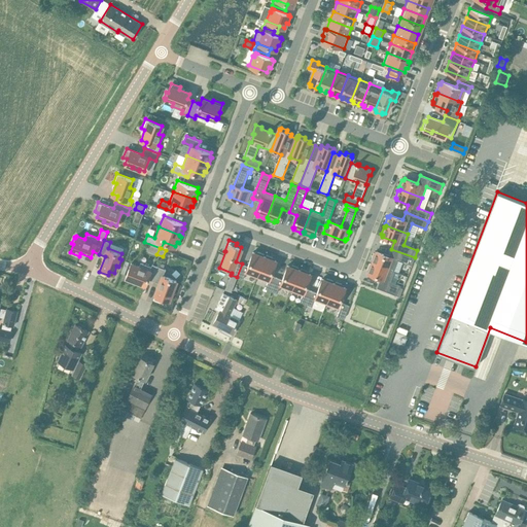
[(372,262),(393,271),(397,259),(412,266),(415,257),(391,249),(388,256),(376,251),(376,253),(374,253),(371,259),(373,260),(372,262)]
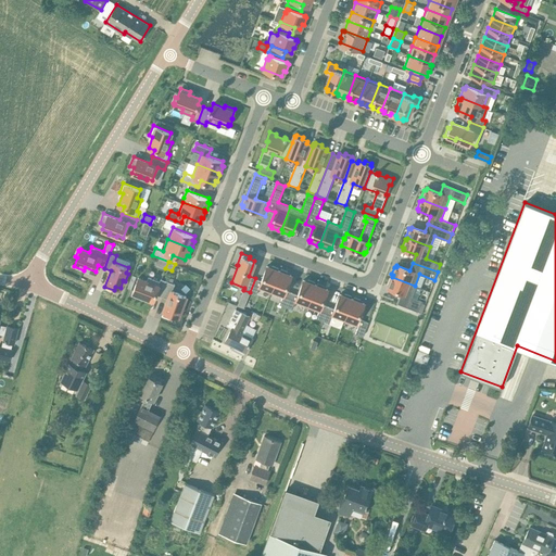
[(270,292),(279,270),(278,270),(278,268),(272,265),(272,267),(267,266),(261,281),(255,278),(250,292),(256,294),(258,288),(270,292)]
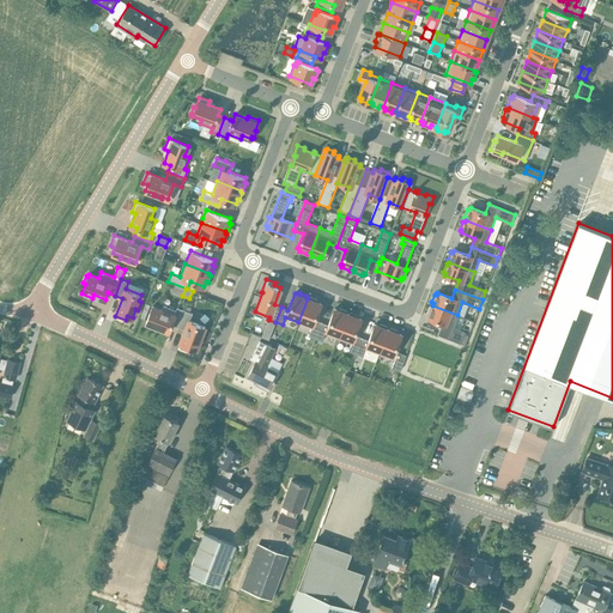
[(315,338),(321,322),(314,320),(321,303),(316,302),(316,299),(310,297),(309,298),(308,298),(298,322),(311,327),(308,335),(315,338)]
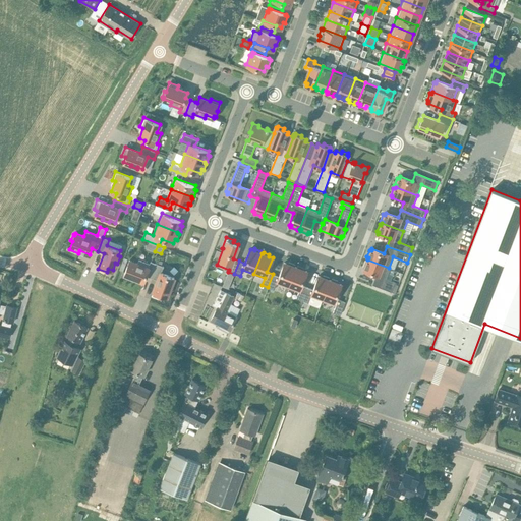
[(150,264),(139,259),(137,263),(129,259),(123,277),(132,280),(133,277),(143,281),(146,275),(152,278),(154,273),(157,264),(151,262),(150,264)]
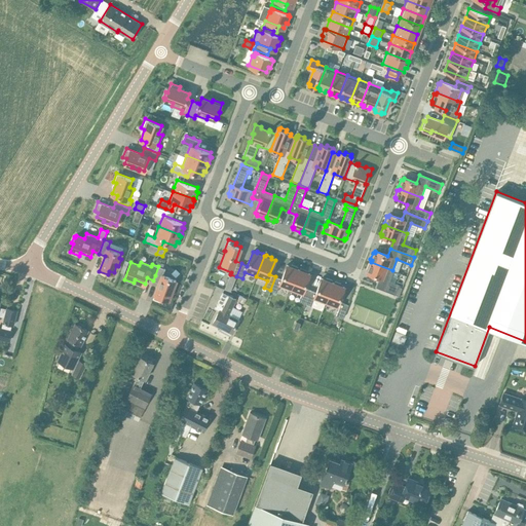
[(392,270),(371,262),(371,263),(369,263),(366,270),(368,270),(367,272),(379,277),(376,287),(399,296),(402,288),(388,283),(392,270)]
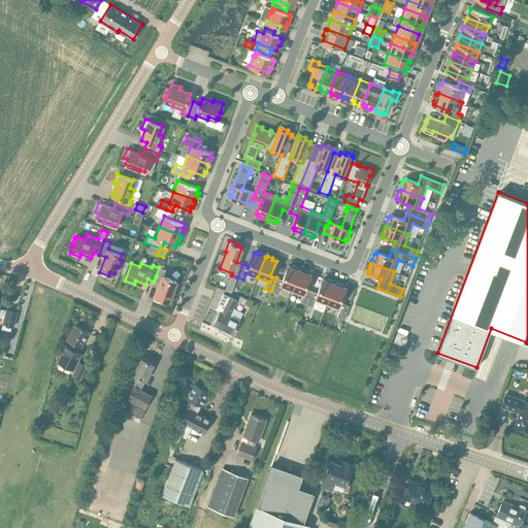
[(292,291),(299,270),(298,269),(299,268),(293,265),(292,267),(288,266),(283,281),(276,277),(271,291),(277,293),(281,287),(292,291)]
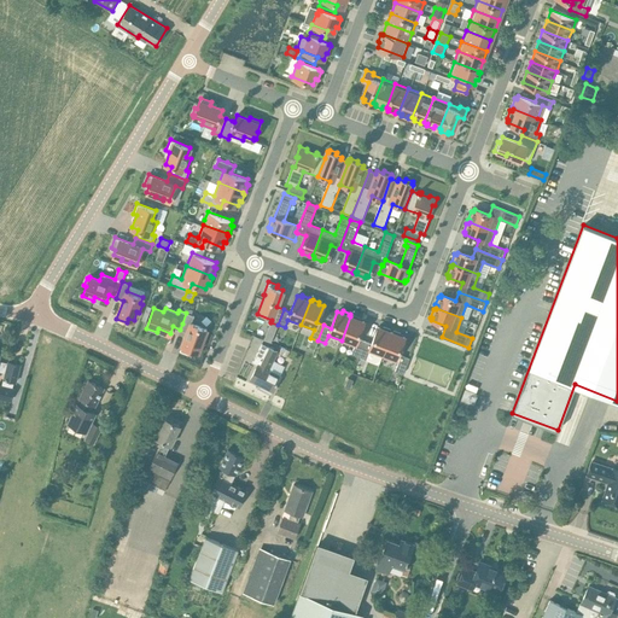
[(194,316),(186,313),(180,330),(187,332),(180,350),(191,355),(192,350),(198,351),(200,343),(203,344),(207,336),(204,334),(207,328),(191,322),(194,316)]
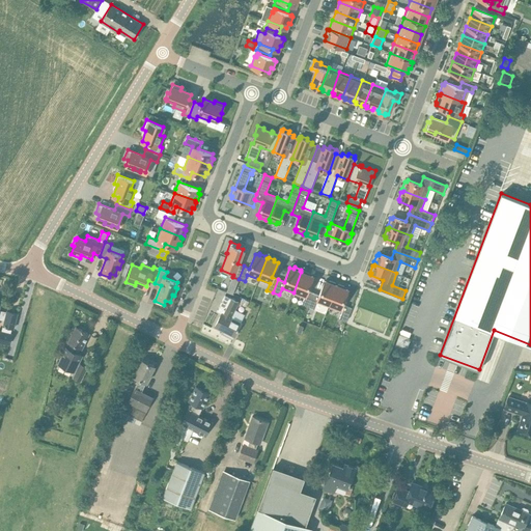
[(308,306),(313,292),(307,290),(312,276),(308,275),(309,273),(303,270),(302,272),(301,272),(294,292),(305,297),(302,304),(308,306)]
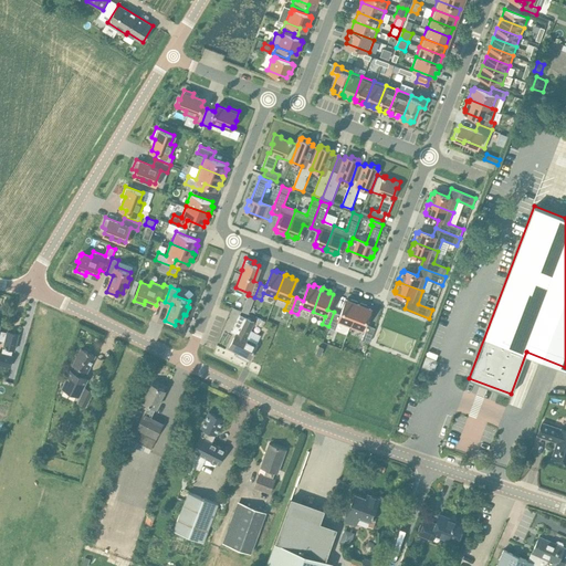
[(349,326),(358,304),(357,303),(357,301),(352,299),(350,301),(346,299),(341,314),(334,312),(328,326),(335,328),(337,322),(349,326)]
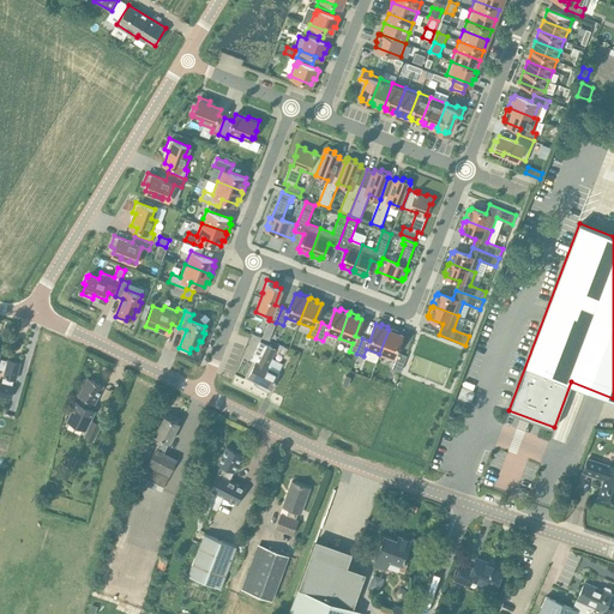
[(389,330),(379,354),(392,359),(402,335),(397,332),(398,331),(391,327),(390,330),(389,330)]
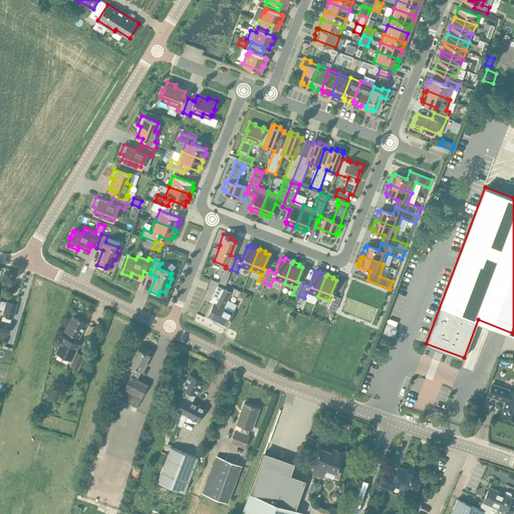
[(227,325),(234,312),(224,307),(231,292),(218,285),(210,301),(214,303),(208,315),(227,325)]
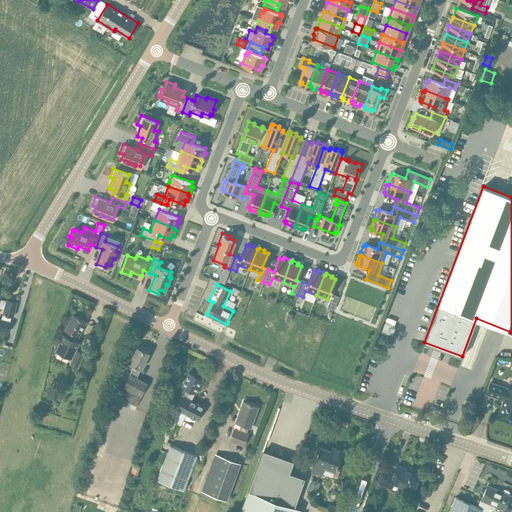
[(0,307),(4,309),(2,314),(3,314),(0,325),(0,329),(7,331),(11,316),(13,317),(17,301),(6,298),(6,300),(0,298),(0,293),(1,291),(0,290),(0,307)]
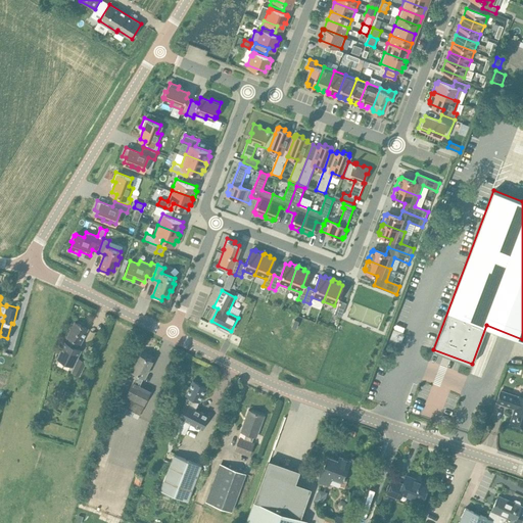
[(341,316),(346,303),(339,300),(334,314),(341,316)]
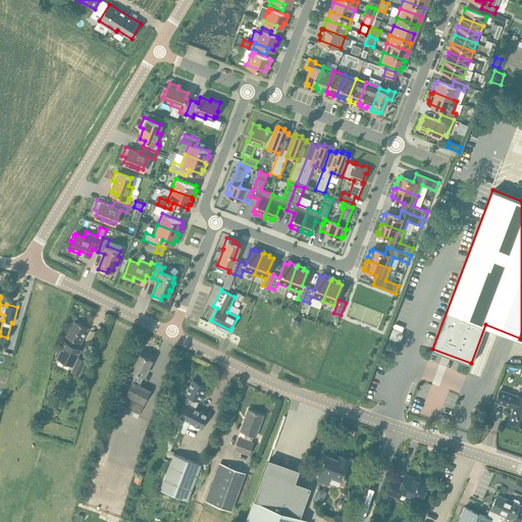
[(16,338),(23,311),(18,310),(10,337),(16,338)]
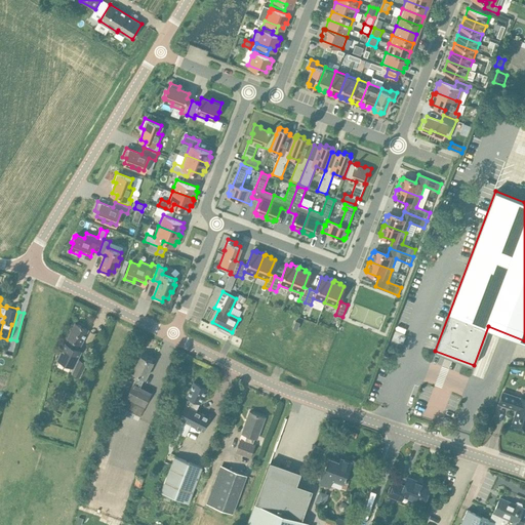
[(78,359),(78,360),(76,359),(80,351),(75,348),(77,342),(80,344),(88,329),(75,322),(68,337),(71,339),(68,345),(66,344),(57,359),(72,366),(73,366),(75,366),(72,371),(79,375),(85,362),(78,359)]
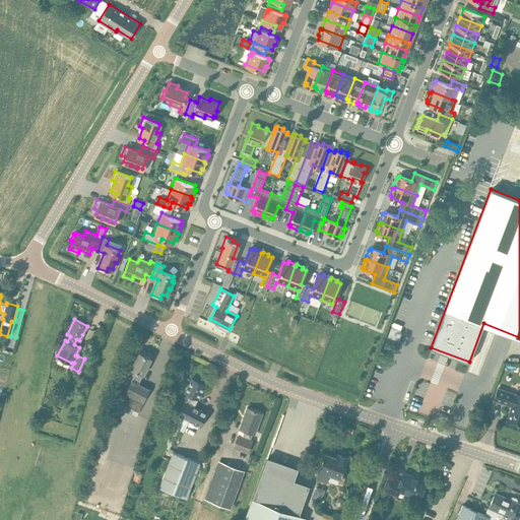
[(139,383),(143,374),(151,358),(139,351),(131,368),(136,371),(132,380),(131,379),(131,380),(122,376),(116,389),(125,393),(118,407),(131,414),(132,412),(137,415),(150,388),(139,383)]
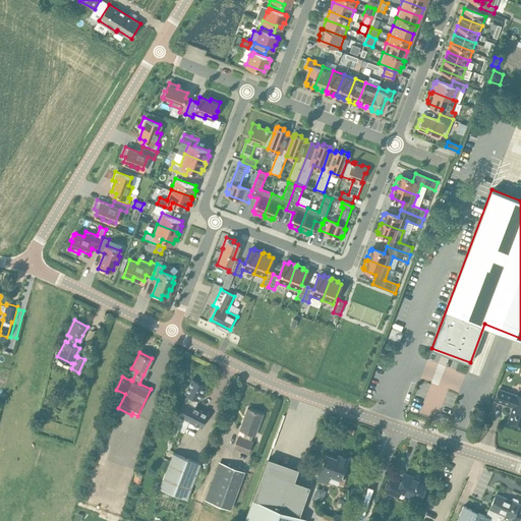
[(388,354),(380,352),(378,357),(386,360),(388,354)]
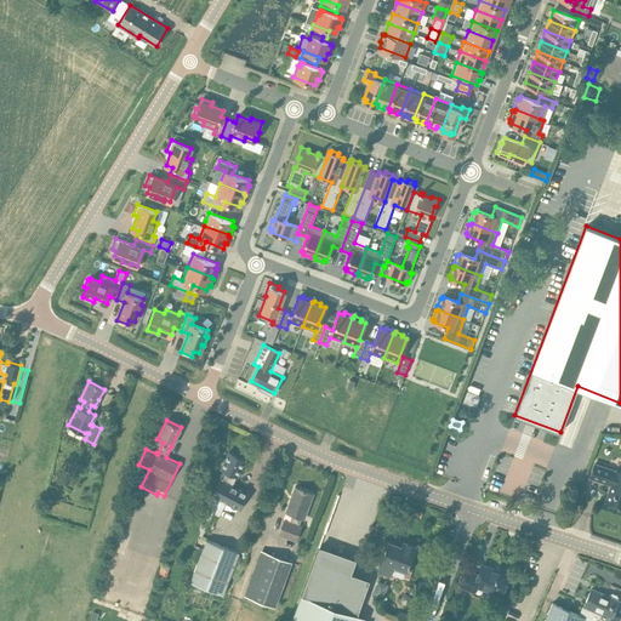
[(221,468),(224,469),(220,478),(218,478),(210,495),(214,497),(208,510),(218,516),(223,506),(224,502),(240,510),(249,493),(233,484),(237,476),(245,459),(229,451),(221,468)]
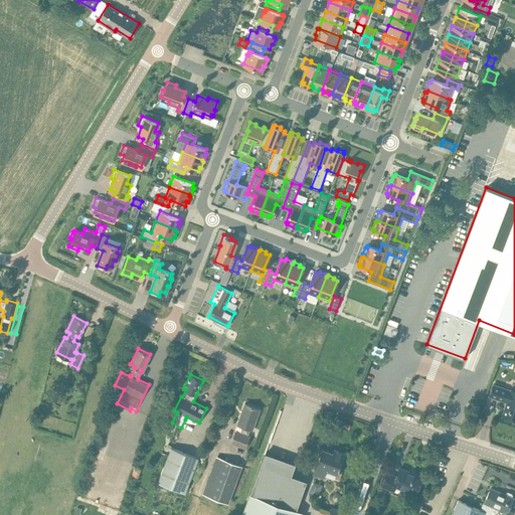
[(502,415),(514,419),(514,390),(511,389),(511,390),(493,384),(489,395),(504,400),(504,398),(508,399),(502,415)]
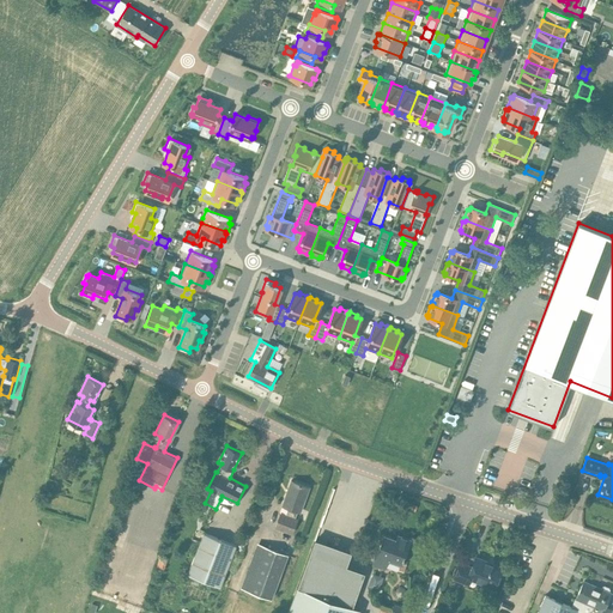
[(281,505),(287,508),(285,514),(280,511),(274,527),(292,534),(298,519),(295,517),(297,511),(301,511),(310,486),(291,479),(281,505)]
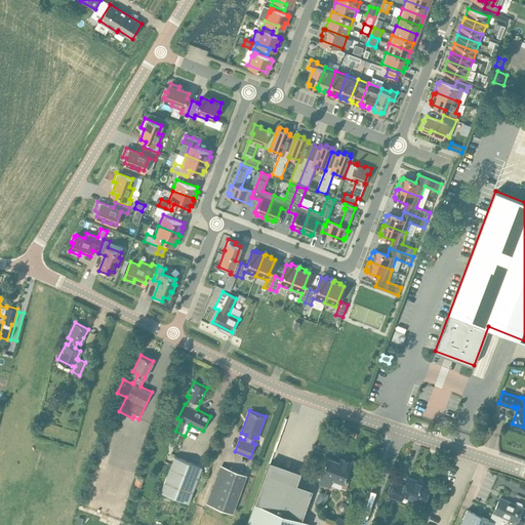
[(189,501),(196,485),(200,486),(204,475),(200,474),(202,467),(174,455),(161,491),(189,501)]
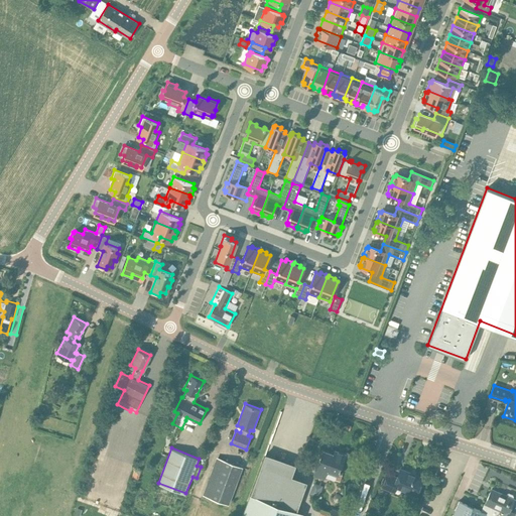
[(324,450),(314,475),(324,479),(327,469),(339,473),(346,454),(336,449),(334,454),(324,450)]
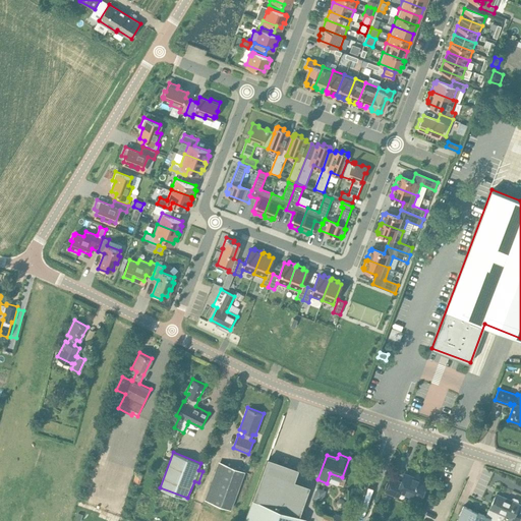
[(304,520),(306,517),(300,515),(292,512),(302,482),(294,480),(298,469),(275,460),(268,458),(265,466),(264,469),(253,498),(243,520),(304,520)]
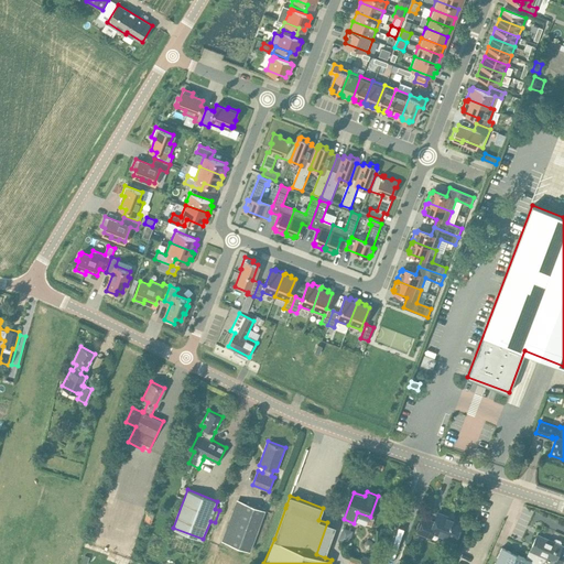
[(266,509),(237,499),(221,540),(250,551),(266,509)]
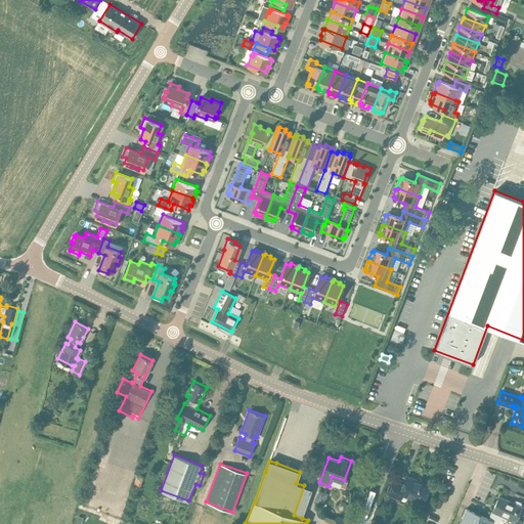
[(400,500),(403,494),(422,501),(429,485),(417,481),(417,480),(406,476),(403,483),(393,479),(387,494),(400,500)]
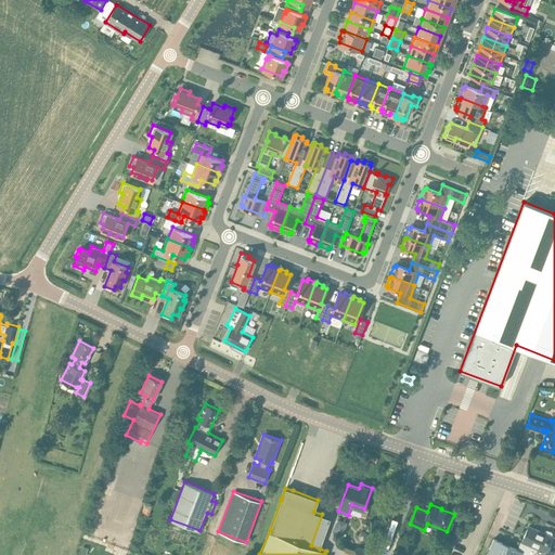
[(337,518),(333,531),(343,534),(347,521),(337,518)]
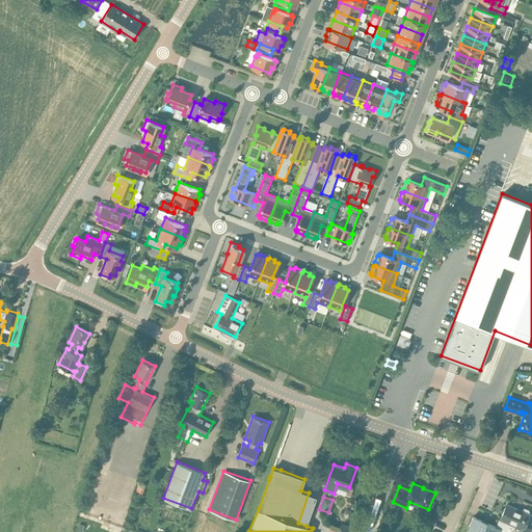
[(522,510),(507,504),(501,517),(500,516),(496,526),(473,515),(466,531),(499,531),(501,529),(506,531),(530,531),(531,529),(525,526),(530,514),(529,513),(529,511),(529,509),(525,508),(523,508),(522,510)]
